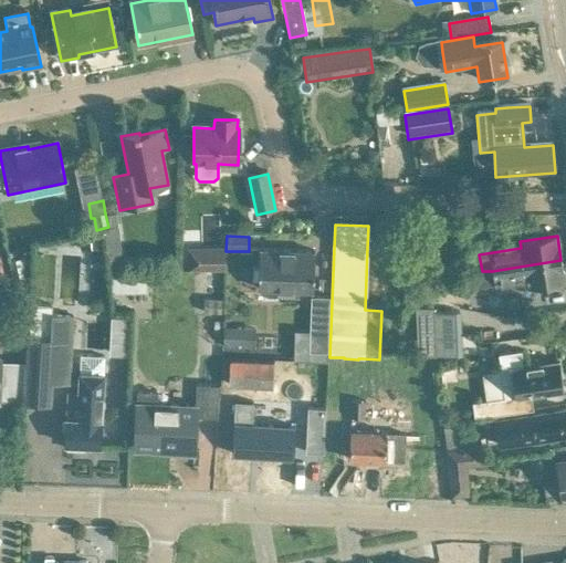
[(187,249),(187,271),(226,271),(226,249),(187,249)]
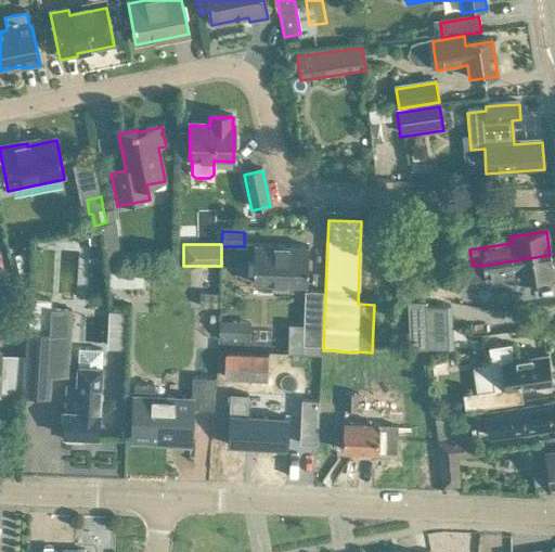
[(308,248),(254,246),(253,285),(275,286),(275,293),(294,293),(294,287),(307,287),(308,248)]
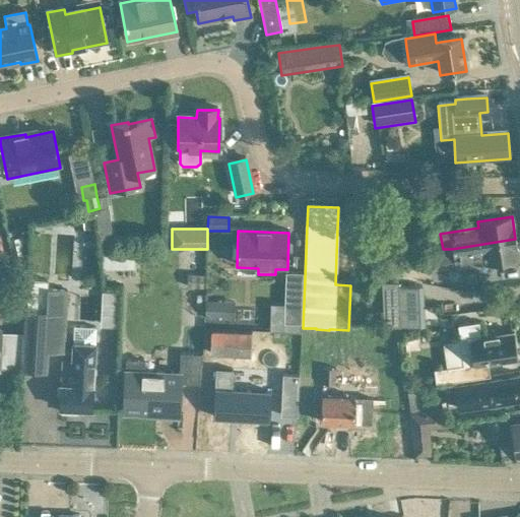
[(452,249),(443,249),(443,250),(421,253),(424,269),(484,259),(485,265),(519,260),(515,239),(452,249)]
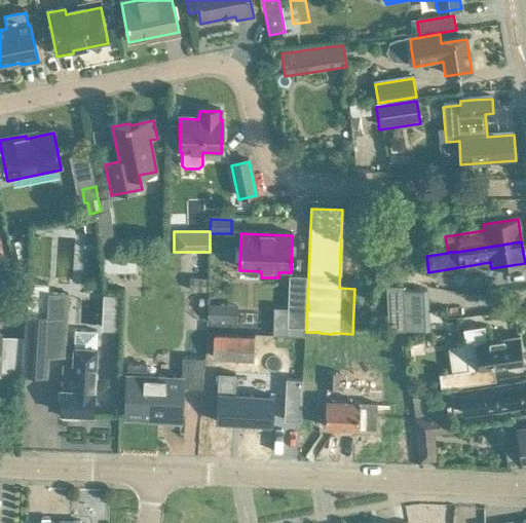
[(103,274),(111,273),(137,273),(137,257),(115,257),(115,256),(101,256),(103,274)]
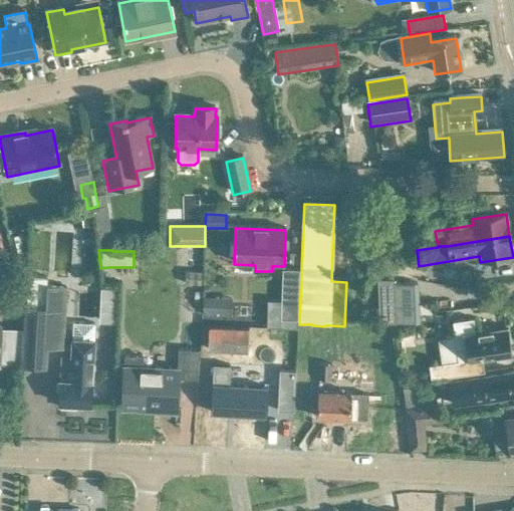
[(283,270),(281,321),(297,322),(300,271),(283,270)]
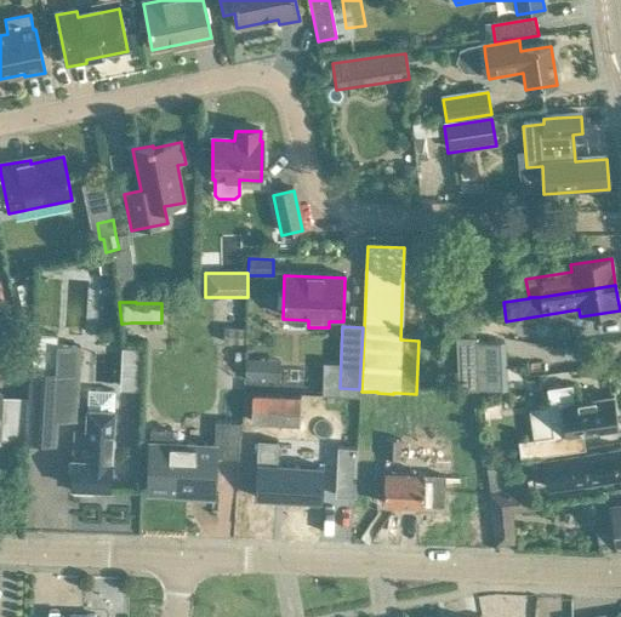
[(244,331),(223,331),(223,346),(243,346),(244,331)]
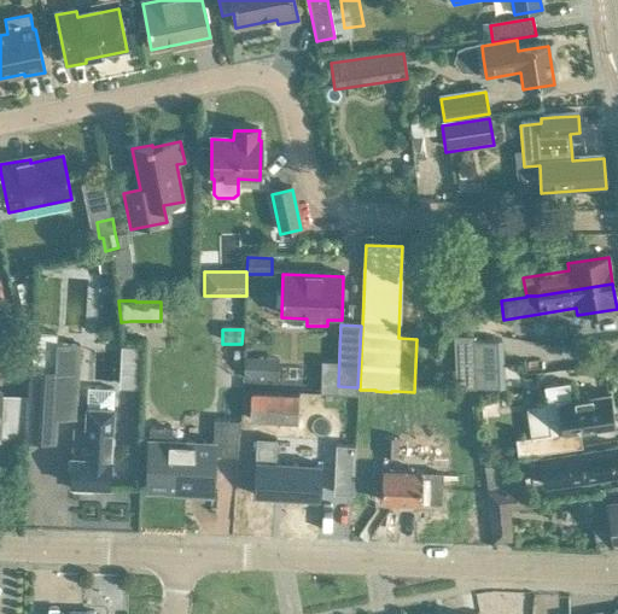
[(25,438),(25,439),(54,442),(56,419),(75,419),(76,396),(79,349),(57,348),(57,335),(35,334),(33,372),(30,372),(27,415),(27,420),(25,438)]
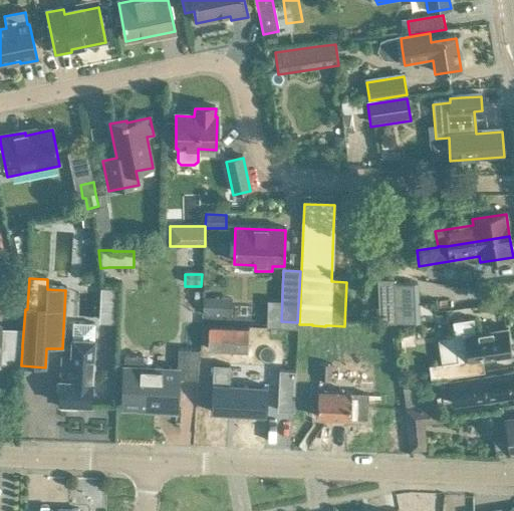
[(126,307),(127,279),(114,279),(113,306),(126,307)]
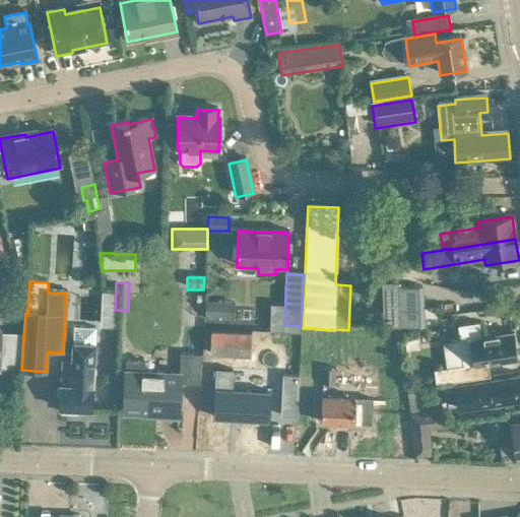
[(423,288),(402,289),(398,289),(398,285),(382,285),(384,330),(424,328),(423,288)]
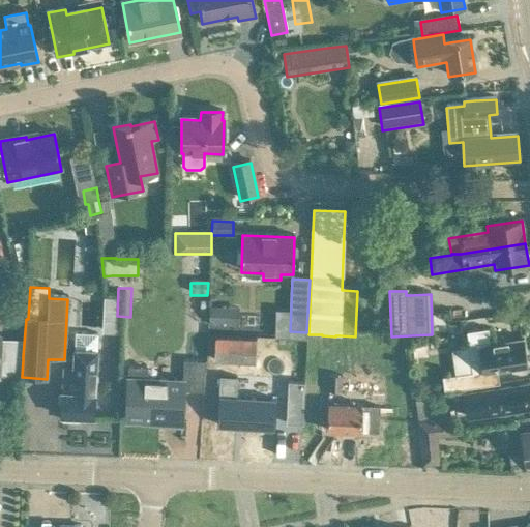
[(455,377),(443,378),(445,393),(463,390),(499,385),(497,372),(528,368),(524,340),(491,345),(488,330),(467,334),(469,348),(468,348),(472,374),(455,377)]
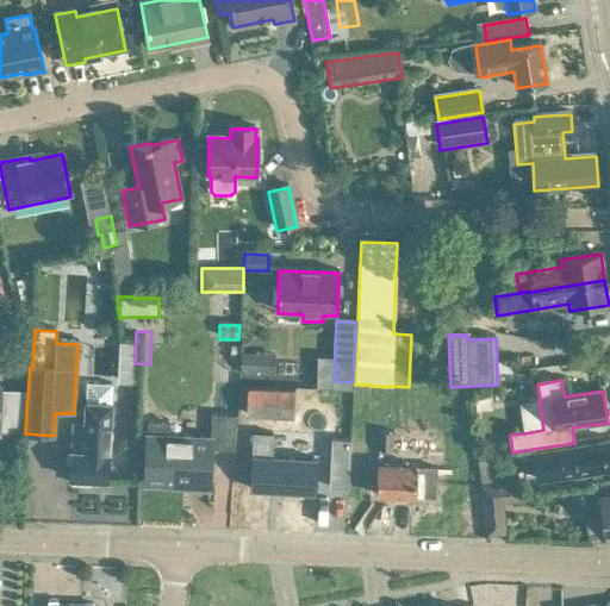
[(293,418),(294,393),(262,392),(263,381),(248,381),(247,417),(293,418)]
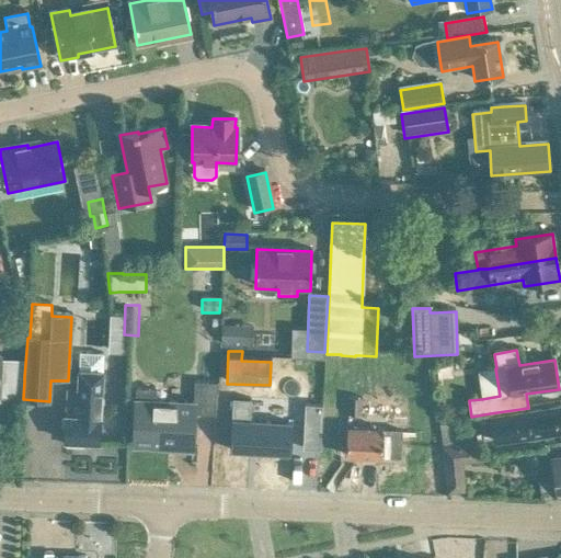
[(65,421),(64,443),(66,443),(66,447),(82,448),(83,443),(99,444),(100,422),(102,394),(103,374),(103,355),(79,354),(78,390),(67,390),(65,420),(65,421)]
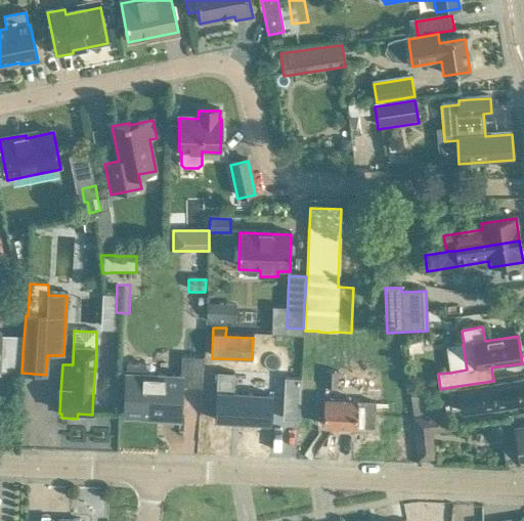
[(0,371),(22,372),(23,356),(0,355),(0,341),(0,336),(0,335),(0,371)]
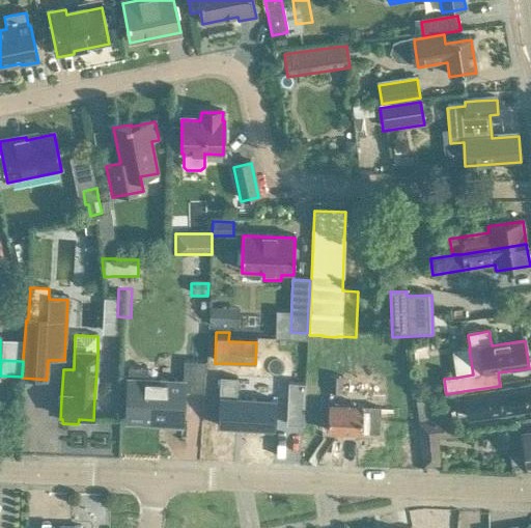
[(127,399),(126,404),(128,404),(127,422),(154,423),(154,415),(183,416),(184,395),(184,381),(147,380),(148,369),(130,368),(129,379),(128,379),(128,399),(127,399)]
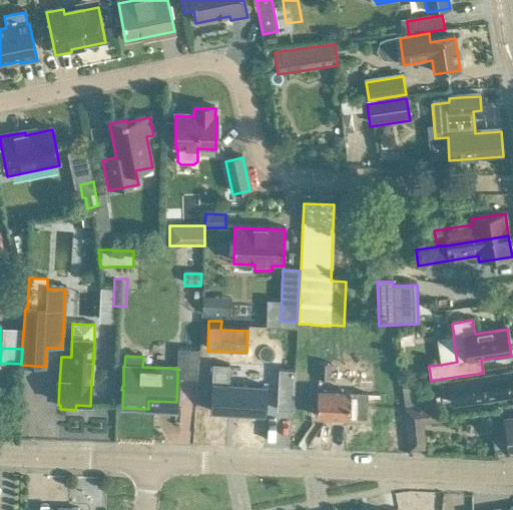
[(330,382),(331,366),(318,365),(318,381),(330,382)]
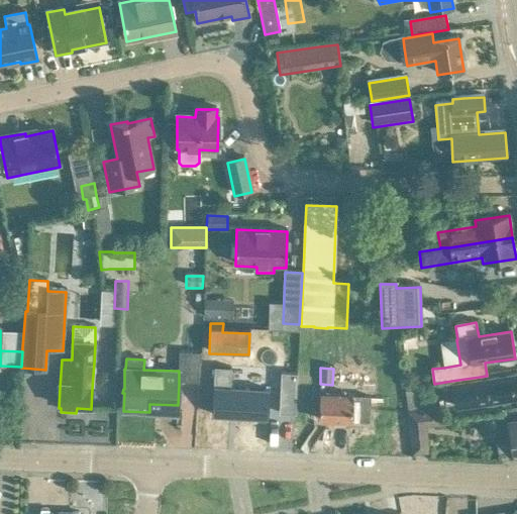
[(230,371),(215,371),(213,416),(267,418),(269,393),(229,391),(230,371)]
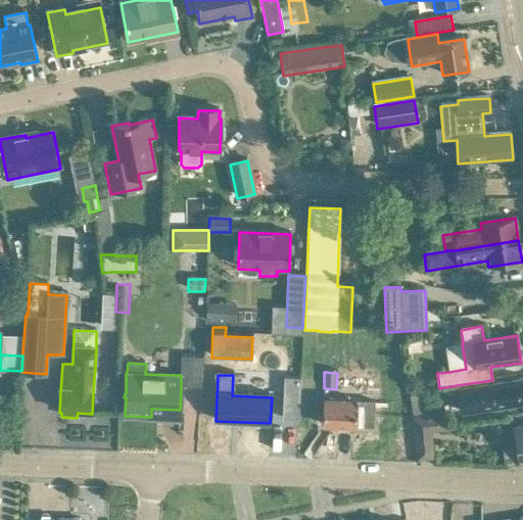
[(298,420),(300,380),(285,379),(283,420),(298,420)]
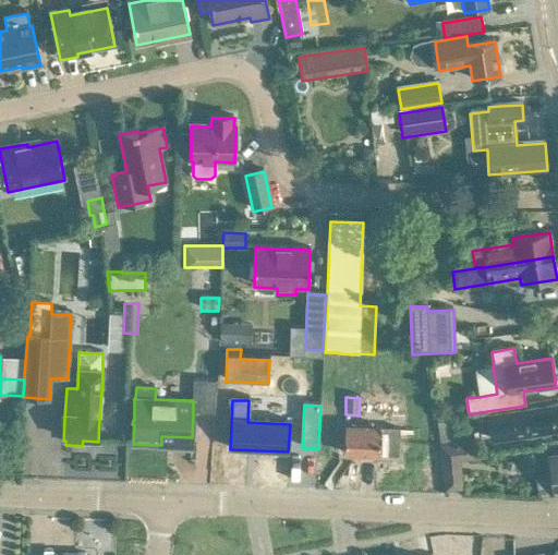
[(557,406),(490,415),(494,441),(557,431),(557,406)]
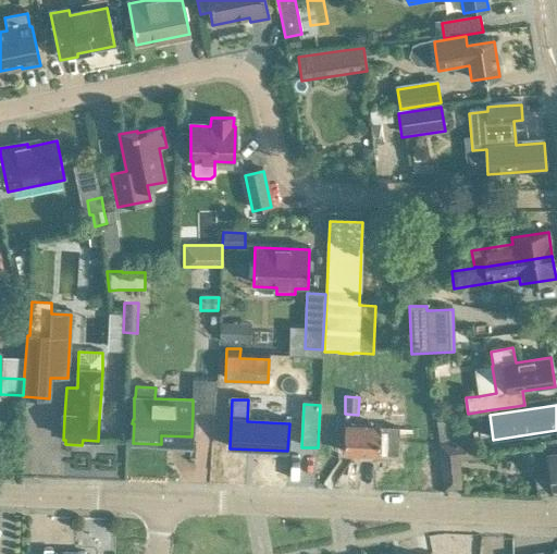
[(345,427),(344,432),(343,454),(397,457),(398,430),(345,427)]
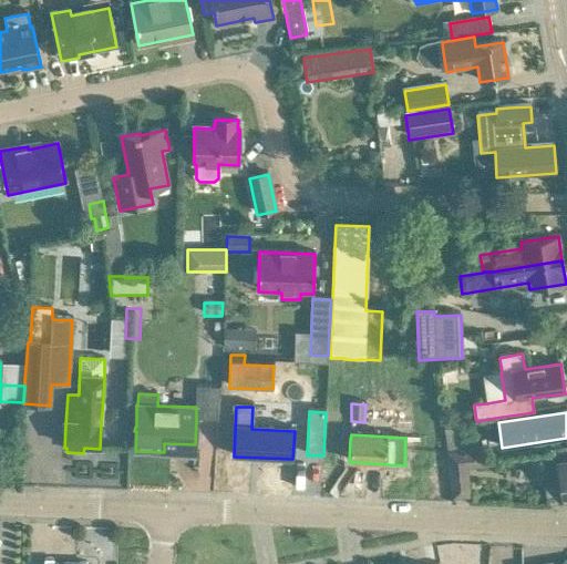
[(482,468),(480,452),(470,452),(470,453),(449,455),(451,478),(453,500),(454,500),(452,480),(467,479),(466,470),(482,468)]
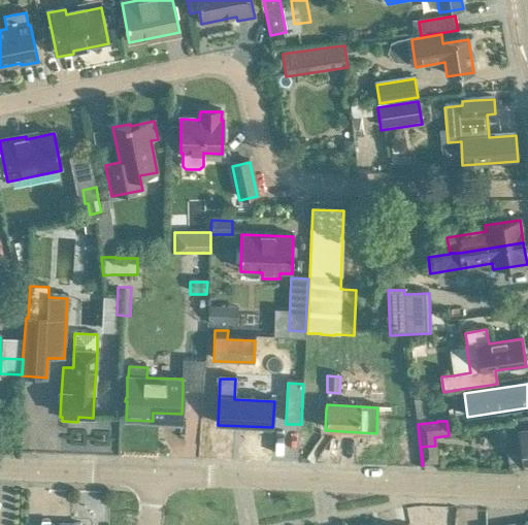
[(516,453),(507,454),(510,470),(525,468),(526,468),(527,467),(527,432),(520,434),(521,437),(514,439),(516,453)]
